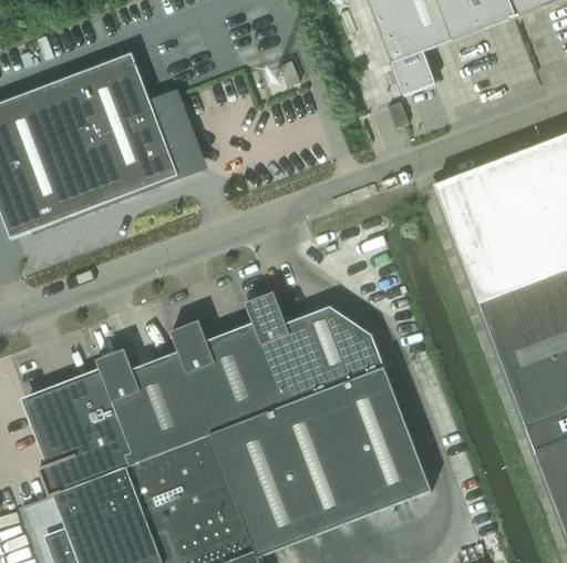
[(370,0),(406,94),(434,82),(421,52),(555,0),(370,0)]
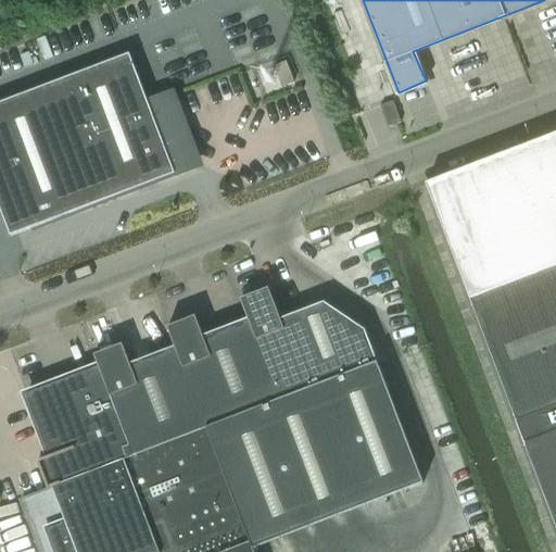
[(179,129),(165,93),(148,99),(129,50),(0,99),(0,203),(11,233),(175,171),(162,136),(179,129)]
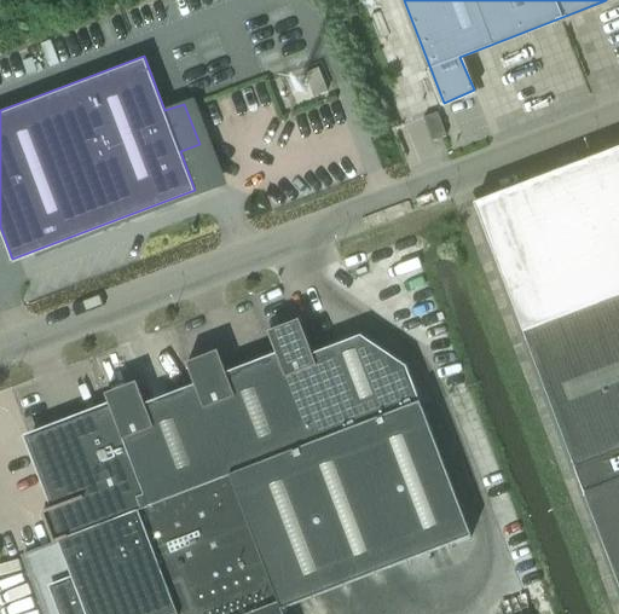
[(319,65),(305,70),(313,93),(328,88),(319,65)]
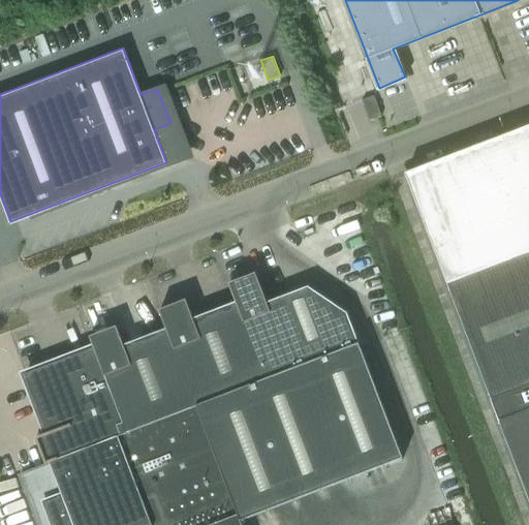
[(370,117),(380,113),(373,93),(364,97),(370,117)]
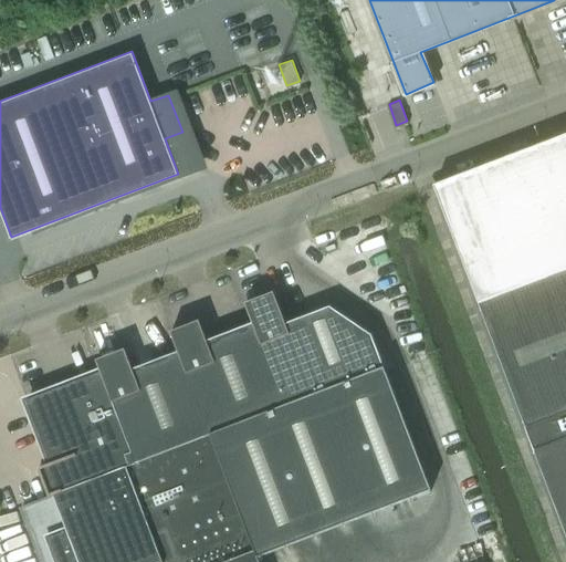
[(565,132),(435,183),(479,302),(565,269),(565,132)]
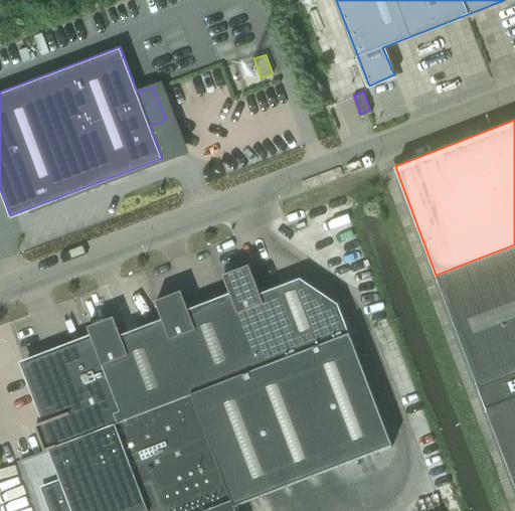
[(514,244),(436,275),(436,276),(480,393),(514,379),(514,244)]
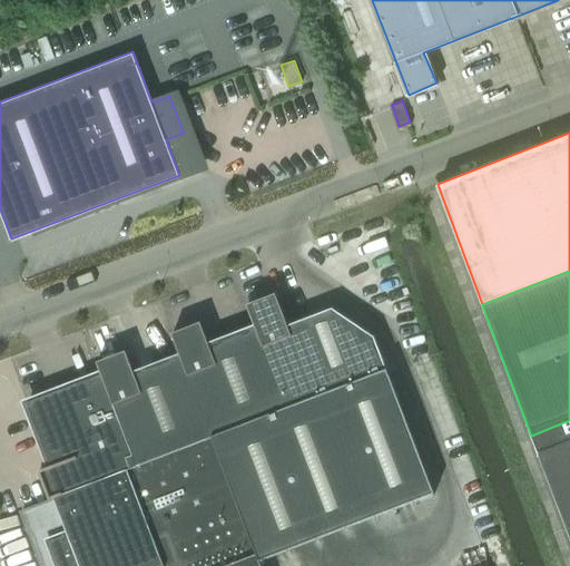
[(67,532),(48,539),(58,565),(163,565),(248,534),(256,552),(258,558),(433,491),(373,334),(331,306),(286,323),(274,292),(245,303),(253,323),(207,341),(199,321),(170,332),(178,352),(133,369),(125,349),(96,360),(100,372),(26,401),(50,465),(38,469),(49,498),(53,497),(67,532)]
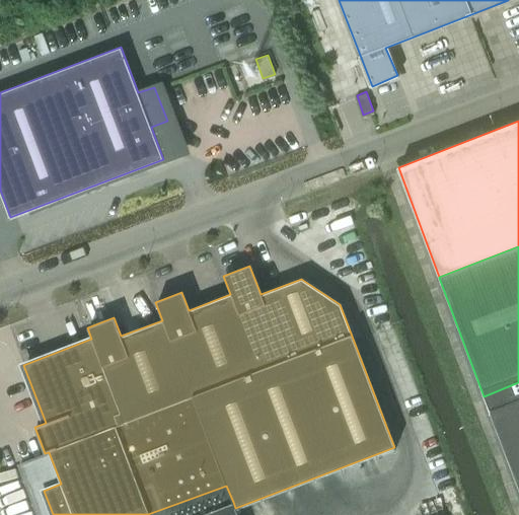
[(518,382),(484,396),(518,488),(518,382)]
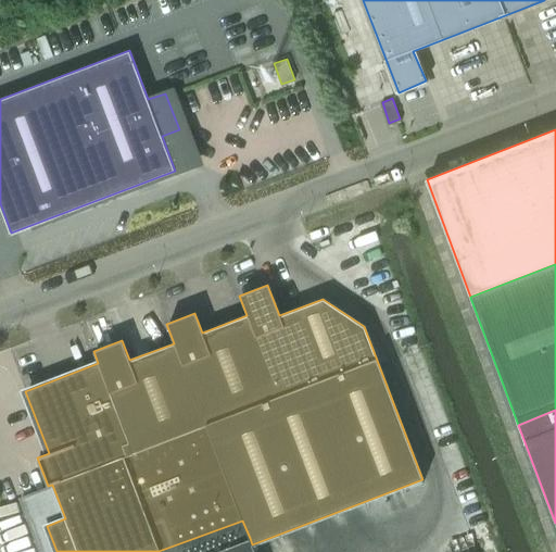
[(250,538),(213,551),(254,551),(252,544),(250,538)]
